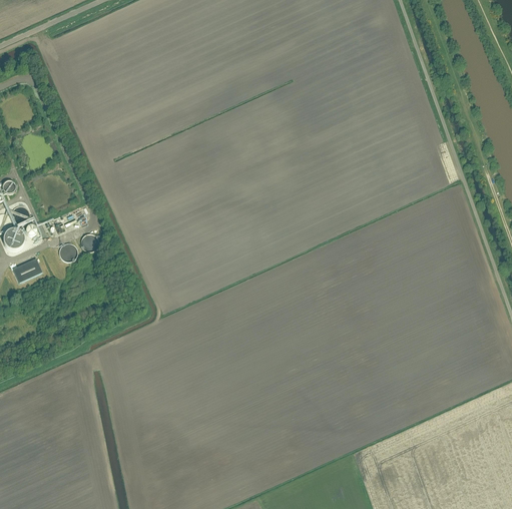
[(14,187),(14,186),(14,184),(14,183),(13,182),(12,181),(11,180),(10,180),(8,179),(7,179),(5,180),(4,181),(3,181),(2,183),(1,185),(1,186),(1,187),(2,188),(2,190),(3,191),(5,192),(6,192),(7,192),(8,192),(11,192),(12,191),(13,190),(14,188),(14,187)]
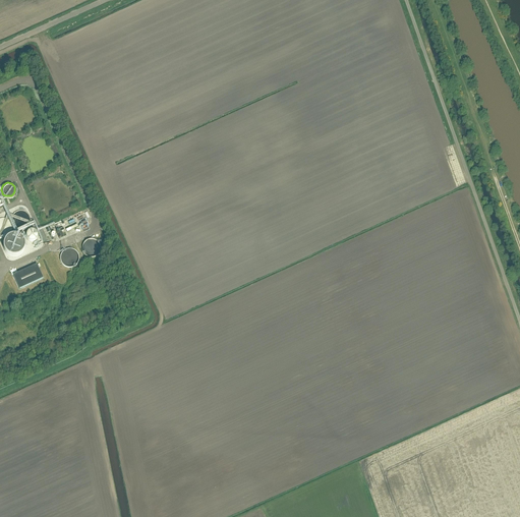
[(20,225),(22,225),(24,224),(26,223),(27,220),(29,219),(29,218),(29,215),(27,213),(27,212),(26,211),(24,209),(22,208),(20,208),(18,208),(17,208),(15,209),(13,210),(11,212),(10,214),(10,217),(10,219),(11,221),(12,222),(14,224),(16,225),(18,225),(20,225)]
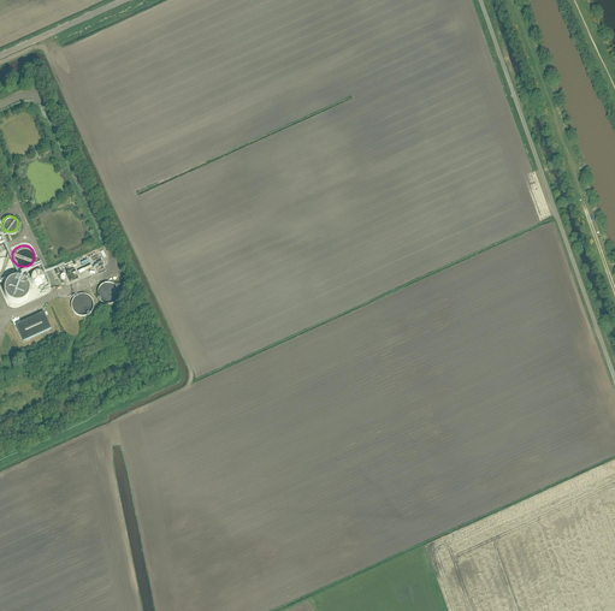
[(12,267),(13,265),(12,264),(12,261),(11,259),(10,257),(7,256),(6,255),(4,255),(1,255),(0,255),(0,276),(3,276),(6,276),(9,274),(10,273),(11,271),(12,270),(12,267)]
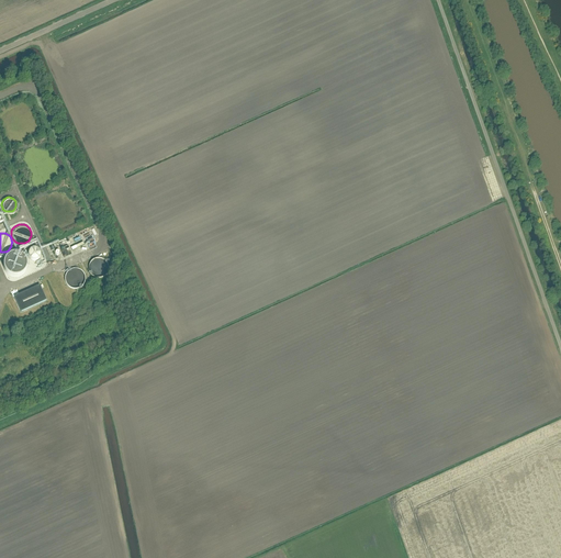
[(38,254),(40,252),(38,250),(38,249),(37,248),(37,247),(35,246),(33,245),(31,246),(30,246),(29,247),(27,248),(27,249),(26,250),(26,252),(27,254),(27,255),(29,256),(30,257),(31,257),(32,258),(33,258),(34,257),(36,257),(37,256),(38,254)]
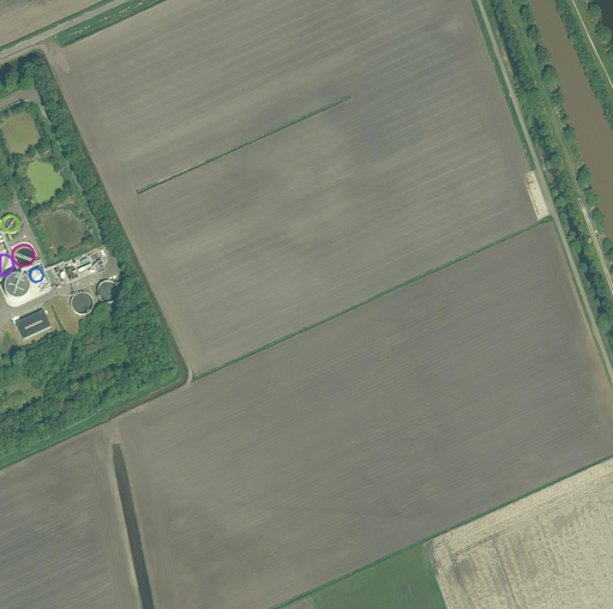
[(28,289),(28,287),(28,284),(26,282),(25,279),(24,277),(22,276),(19,275),(17,275),(14,273),(12,275),(11,275),(8,276),(6,277),(5,279),(4,282),(2,284),(2,287),(2,290),(4,291),(5,295),(7,296),(10,297),(12,299),(13,300),(17,300),(18,299),(20,297),(23,296),(24,295),(25,294),(26,291),(28,289)]
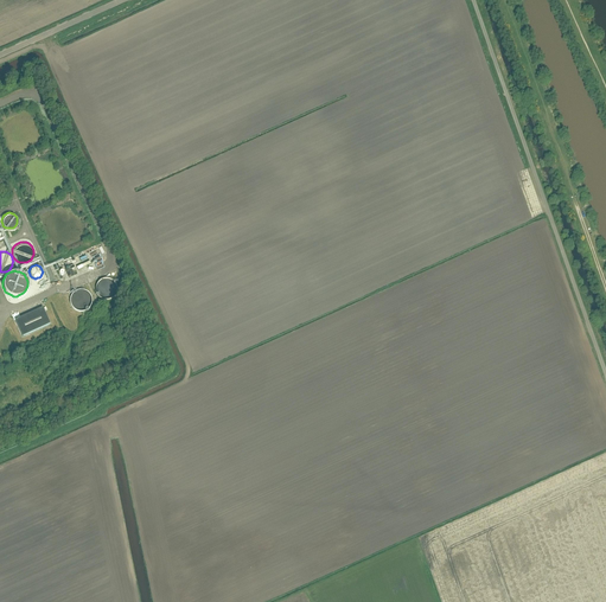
[(100,294),(102,294),(104,295),(107,295),(109,294),(112,293),(114,292),(115,289),(116,287),(116,285),(116,282),(115,280),(114,279),(113,276),(112,276),(110,275),(108,274),(106,274),(104,274),(102,275),(99,276),(97,279),(96,281),(95,283),(95,286),(96,289),(97,292),(99,293),(100,294)]
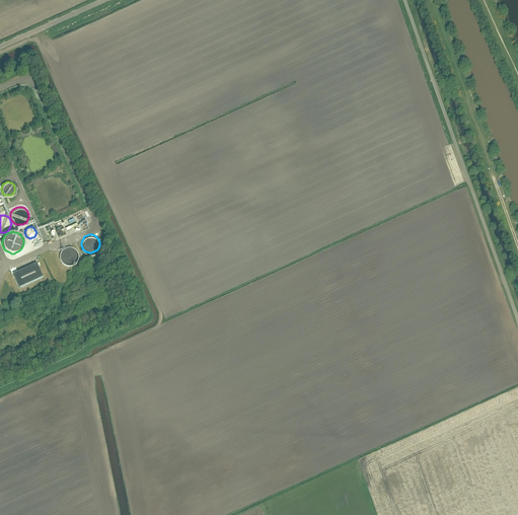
[(63,261),(65,262),(67,263),(70,263),(72,262),(73,261),(75,260),(76,258),(77,255),(77,253),(77,251),(76,249),(76,248),(74,246),(73,246),(72,245),(70,244),(69,244),(67,244),(65,245),(63,246),(61,248),(60,250),(59,252),(59,254),(60,258),(61,260),(62,261),(63,261)]
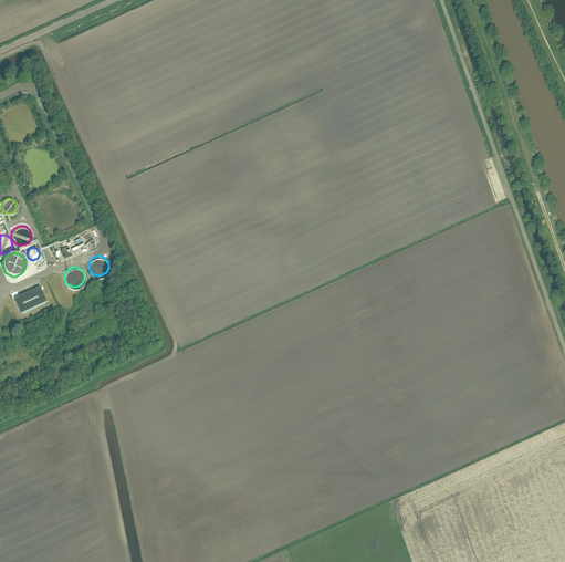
[(13,295),(21,310),(46,299),(39,283),(13,295)]
